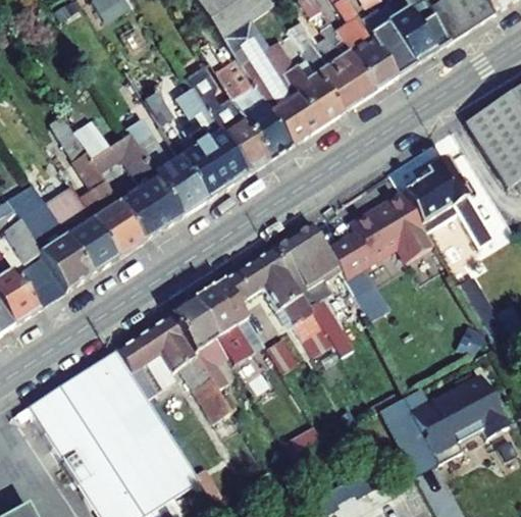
[(92,0),(107,22),(131,6),(125,0),(92,0)]
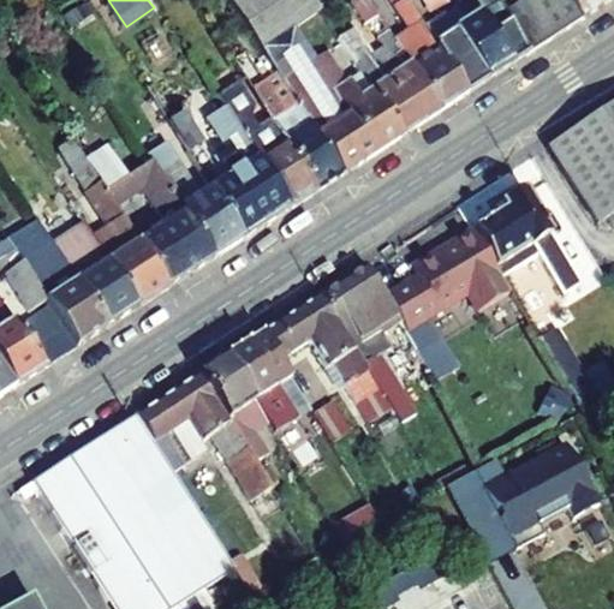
[(288,85),(298,101),(344,171),(401,133),(361,69),(347,77),(328,47),(315,55),(294,23),(321,6),(316,0),(233,0),(288,85)]
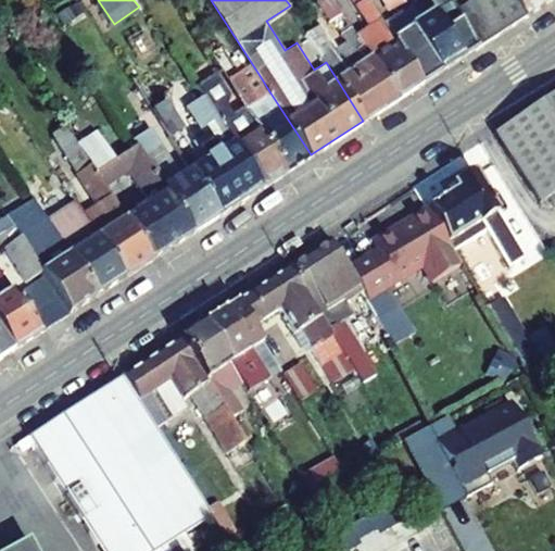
[(318,0),(329,19),(342,10),(336,0),(318,0)]
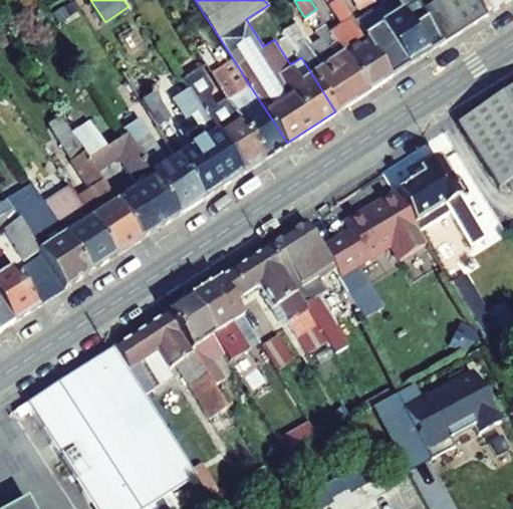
[(329,30),(368,90),(391,76),(354,19),(341,0),(328,0),(342,22),(329,30)]
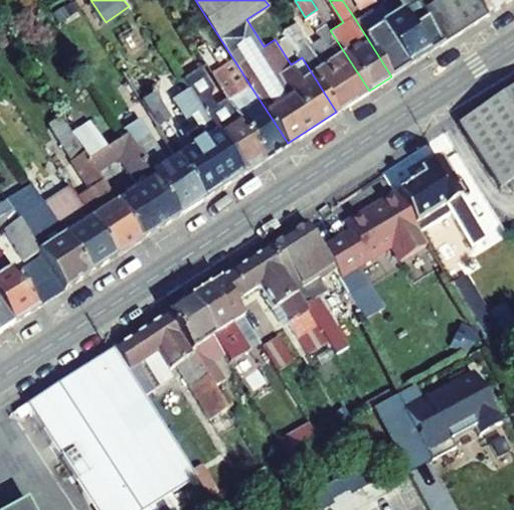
[(391,76),(442,43),(424,10),(419,0),(383,0),(355,19),(391,76)]
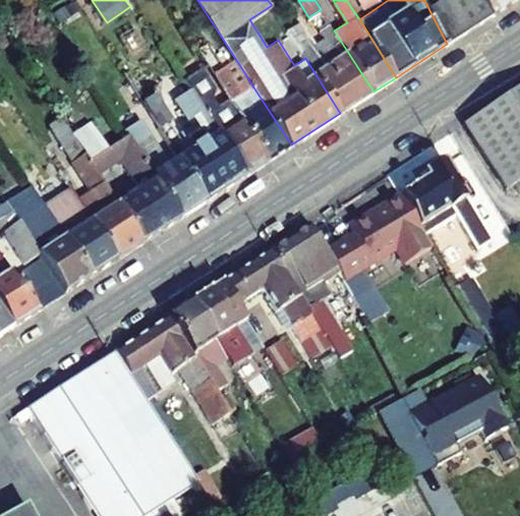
[(447,44),(465,32),(447,0),(445,0),(429,10),(447,44)]
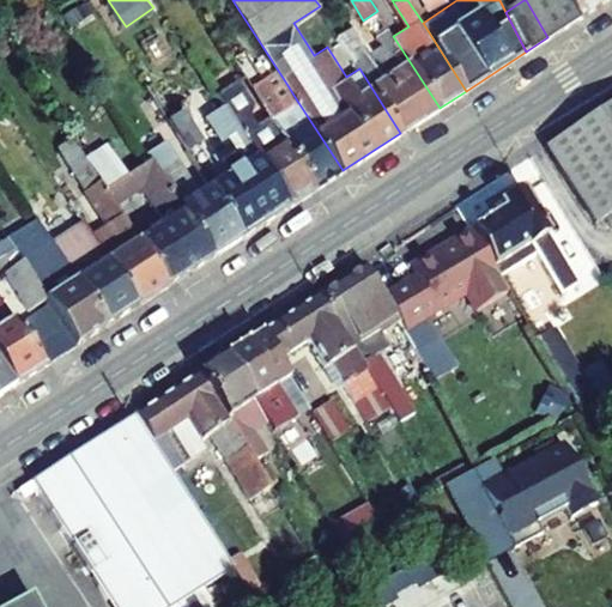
[(547,37),(568,24),(551,0),(526,0),(547,37)]
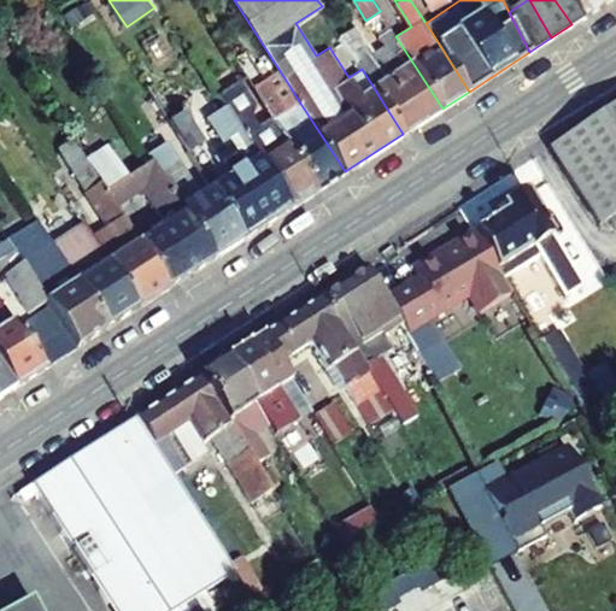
[(555,0),(572,24),(608,0),(555,0)]
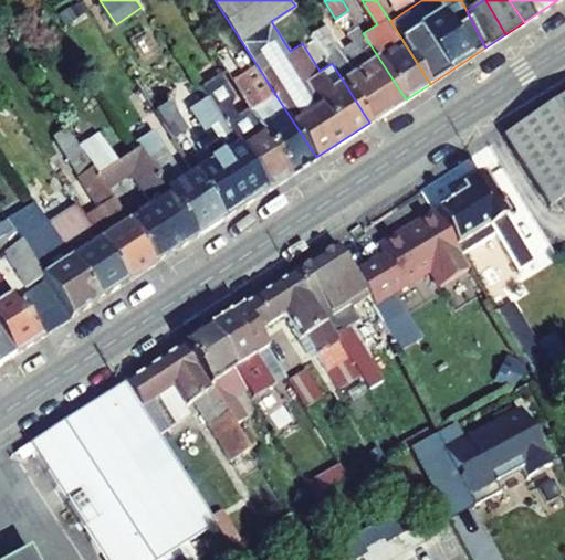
[(332,63),(369,123),(406,99),(363,33),(358,25),(348,32),(353,40),(343,46),(327,22),(312,32),(332,63)]
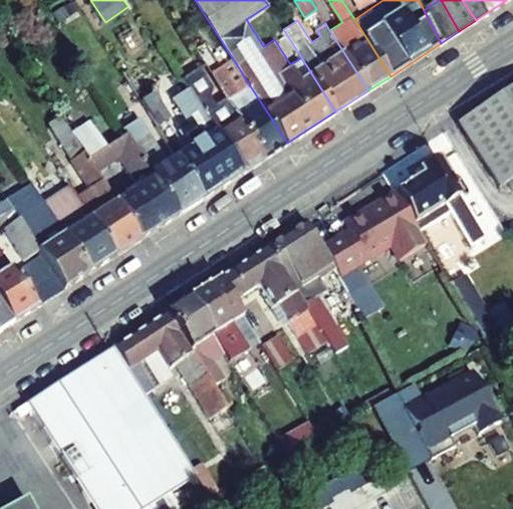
[(211,51),(192,21),(183,27),(203,57),(211,51)]
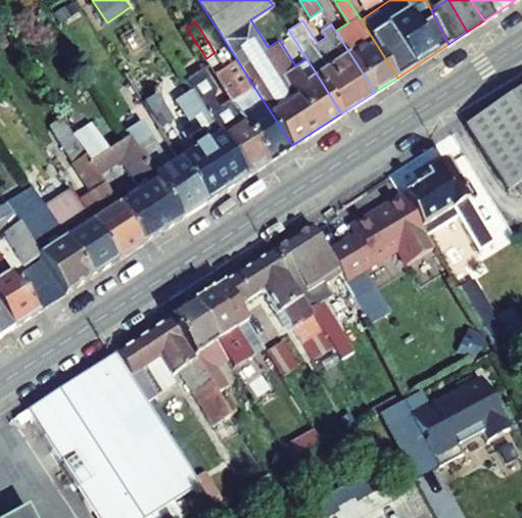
[(121,46),(131,39),(125,30),(105,41),(151,113),(192,87),(186,78),(183,73),(149,93),(121,46)]
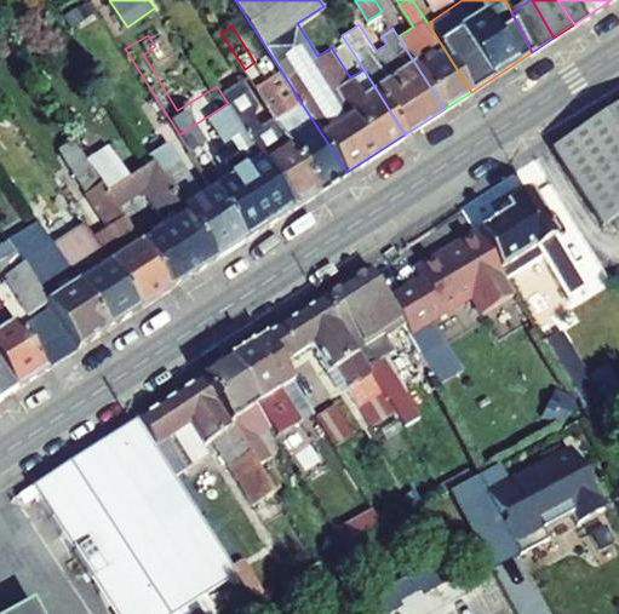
[(182,79),(196,68),(188,56),(172,66),(182,79)]
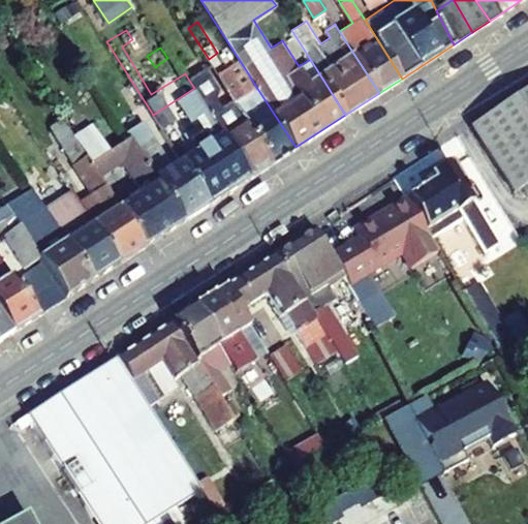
[(244,95),(236,82),(217,53),(209,59),(234,98),(274,160),(296,147),(256,87),(244,95)]
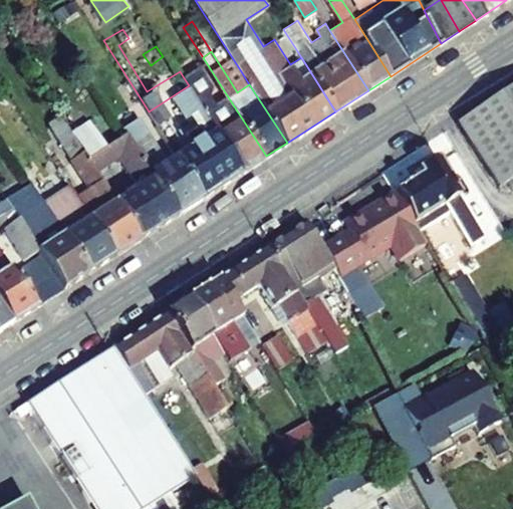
[(189,85),(244,171),(266,156),(227,95),(215,102),(211,95),(213,86),(200,65),(183,76),(189,85)]
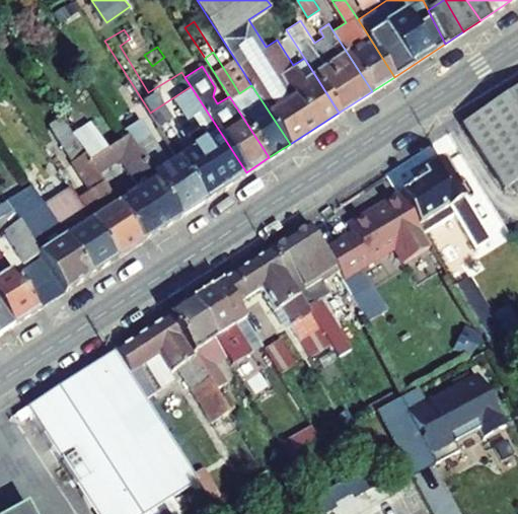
[(231,80),(239,93),(251,85),(243,72),(231,80)]
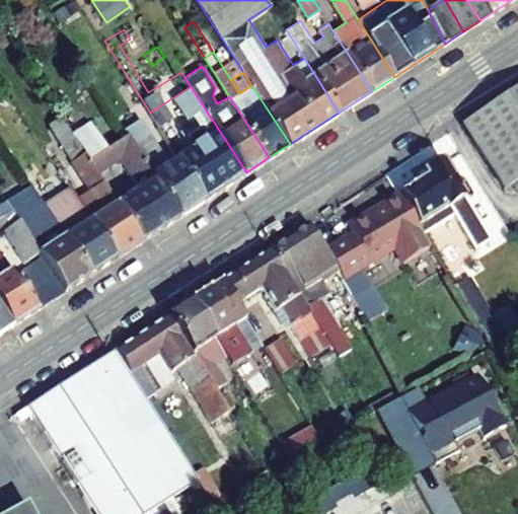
[(504,187),(517,177),(517,85),(462,122),(504,187)]
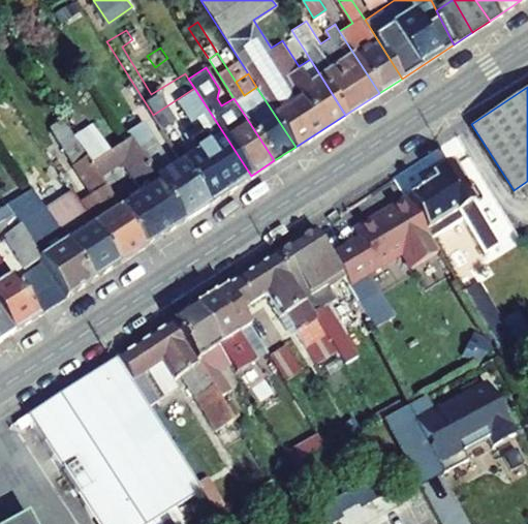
[(153,115),(182,160),(209,203),(251,176),(194,88),(153,115)]
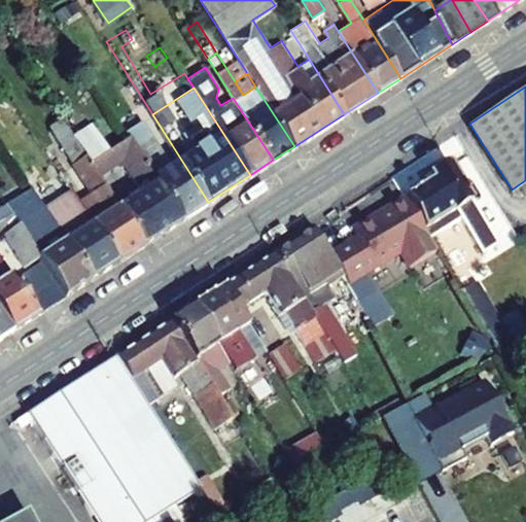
[(75,162),(76,161),(95,189),(93,192),(106,211),(93,219),(119,259),(146,243),(74,133),(63,115),(50,124),(75,162)]
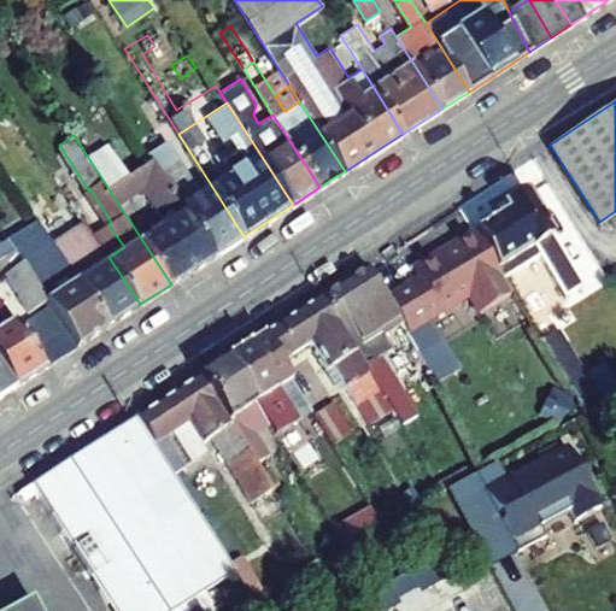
[(87,156),(171,285),(216,254),(159,169),(152,158),(130,174),(109,141),(87,156)]
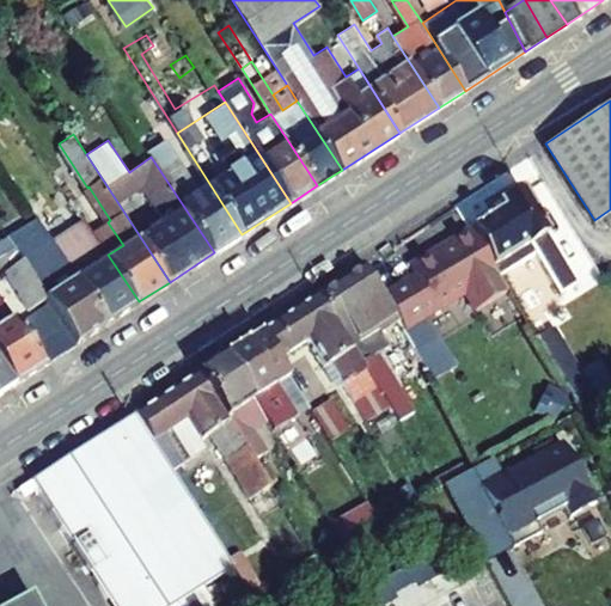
[(200,193),(176,155),(158,167),(214,252),(242,234),(211,185),(200,193)]
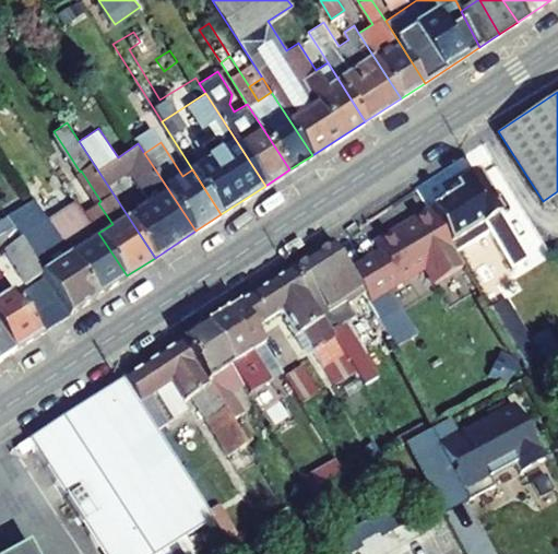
[(429,207),(450,240),(455,237),(465,232),(470,240),(489,228),(512,267),(530,257),(477,171),(455,184),(459,189),(450,195),(444,192),(432,199),(432,205),(429,207)]
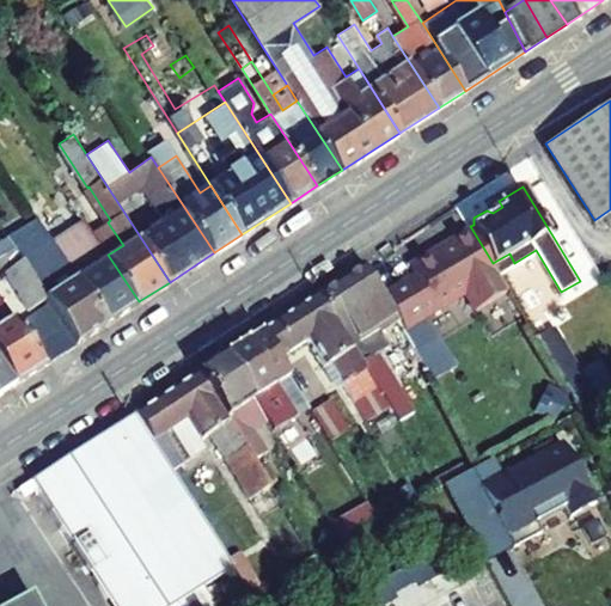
[(53,238),(37,215),(0,239),(0,253),(13,246),(75,342),(107,322),(53,238)]
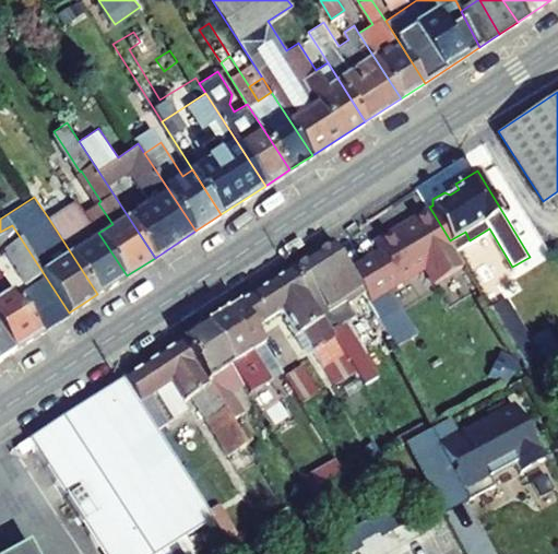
[(48,217),(97,294),(127,275),(98,233),(85,212),(76,199),(48,217)]
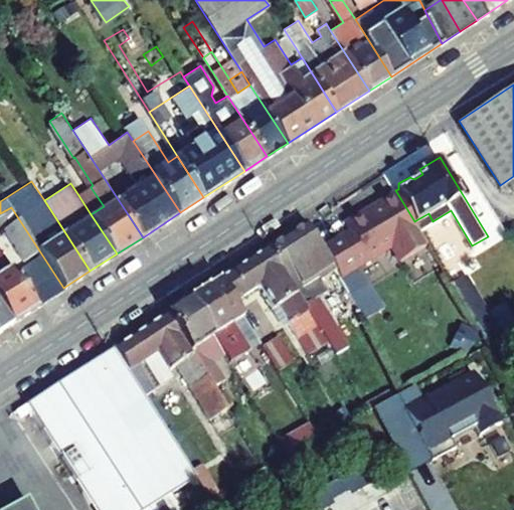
[(91,214),(104,206),(91,187),(78,195),(91,214)]
